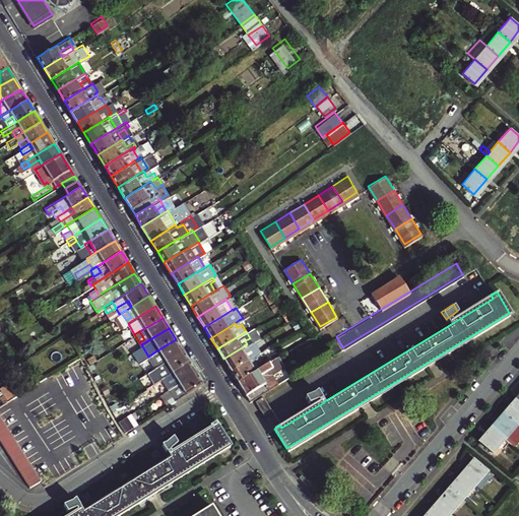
[(340,347),(334,337),(325,342),(332,352),(340,347)]
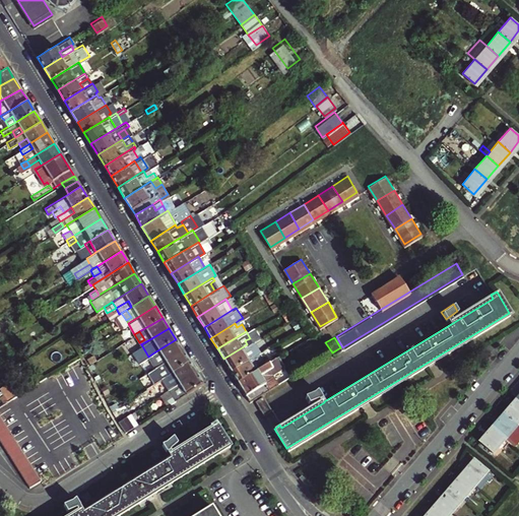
[(182,349),(176,339),(152,353),(157,361),(152,364),(154,367),(182,349)]
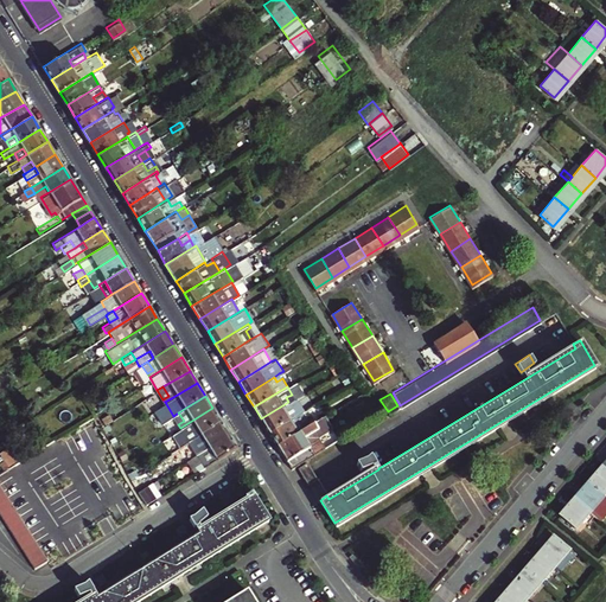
[(288,402),(261,418),(268,430),(295,414),(292,407),(297,403),(294,398),(288,402)]
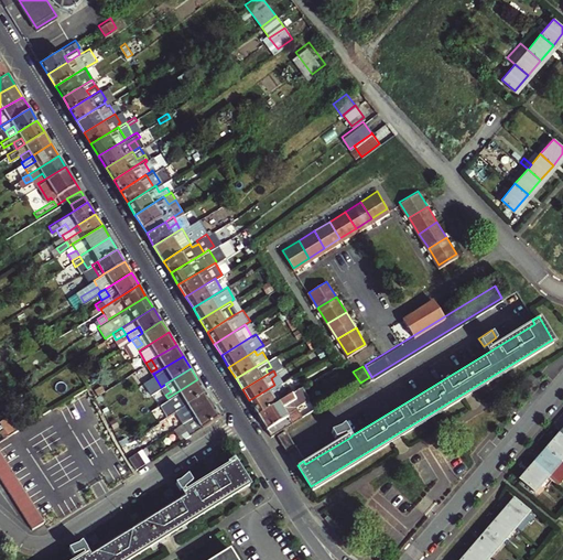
[(175,398),(180,407),(205,391),(197,379),(168,398),(170,401),(175,398)]
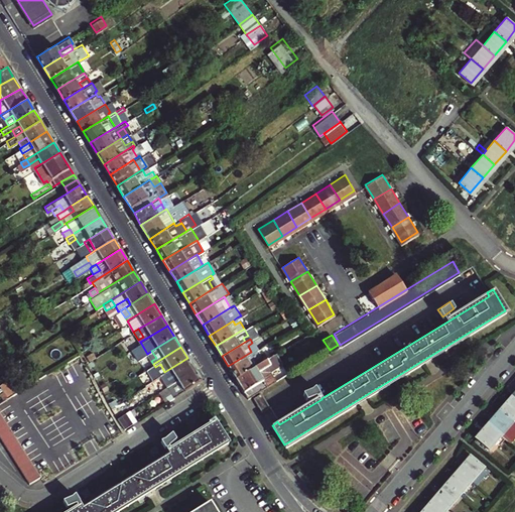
[(251,352),(228,366),(235,377),(258,363),(254,356),(259,353),(256,349),(251,352)]
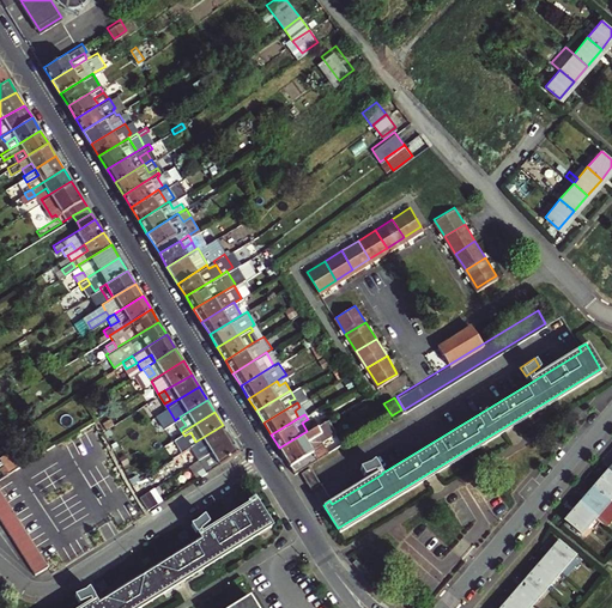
[(294,472),(309,462),(326,450),(316,435),(335,424),(331,415),(307,431),(279,448),(294,472)]
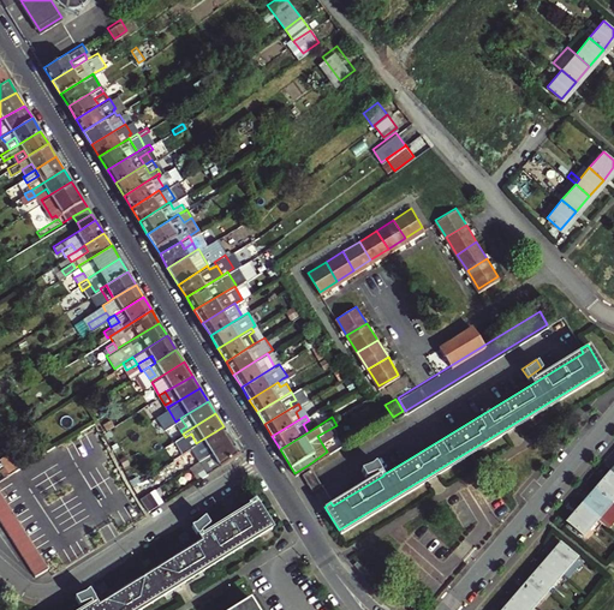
[(95,420),(81,429),(113,491),(131,522),(145,514),(124,476),(95,420)]
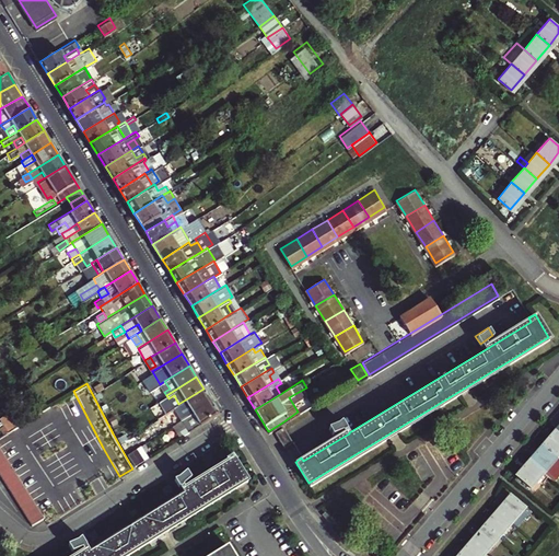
[(105,389),(96,395),(101,403),(111,397),(105,389)]
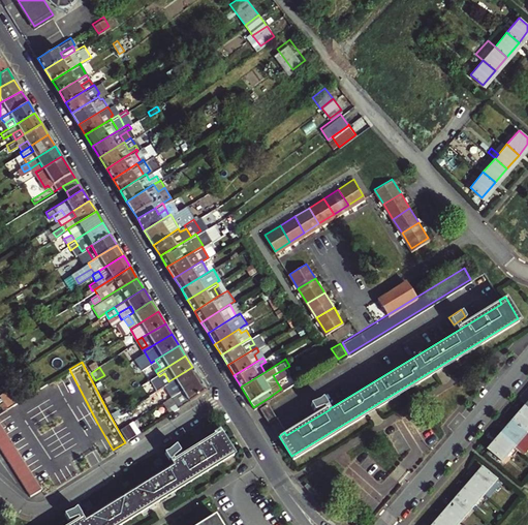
[(192,367),(168,381),(174,389),(168,392),(171,395),(198,377),(192,367)]
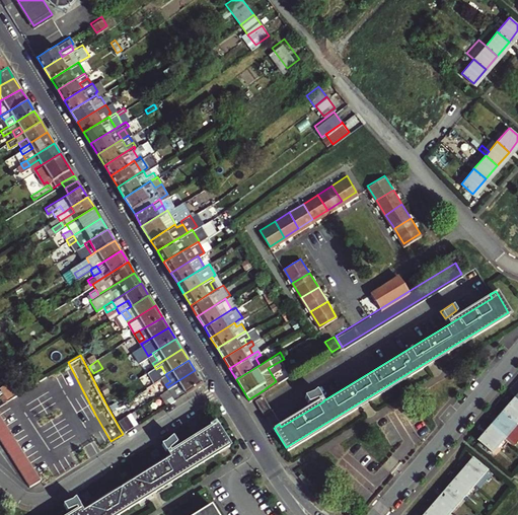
[(161,366),(156,369),(160,377),(165,374),(161,366)]
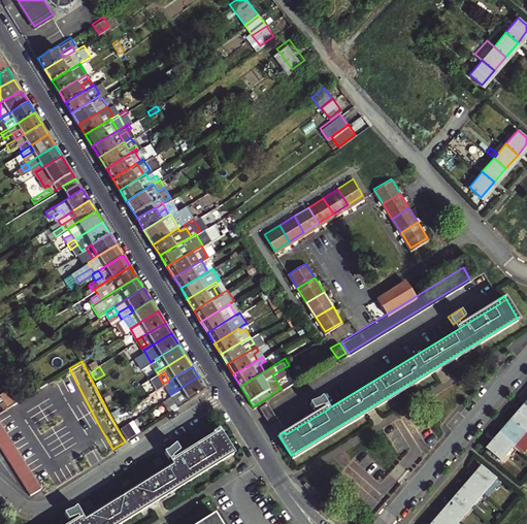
[(182,401),(205,387),(198,377),(170,394),(172,397),(177,394),(182,401)]
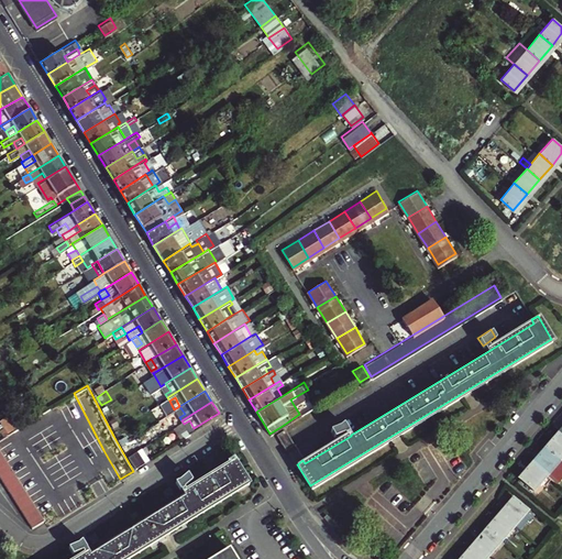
[(102,490),(51,405),(25,420),(77,505),(102,490)]
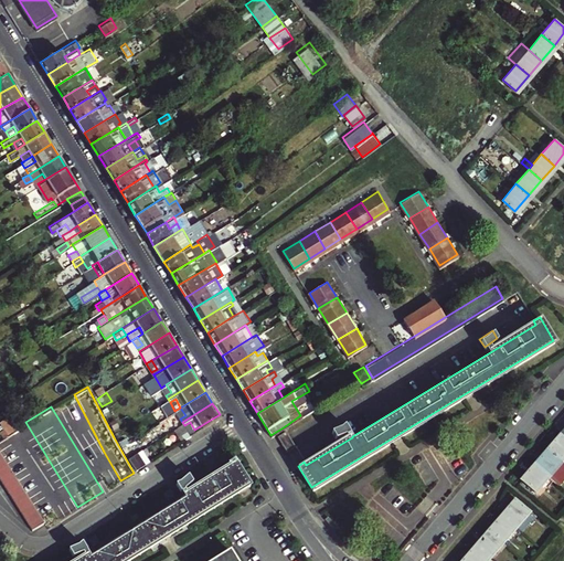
[(180,408),(174,411),(180,419),(185,415),(180,408)]
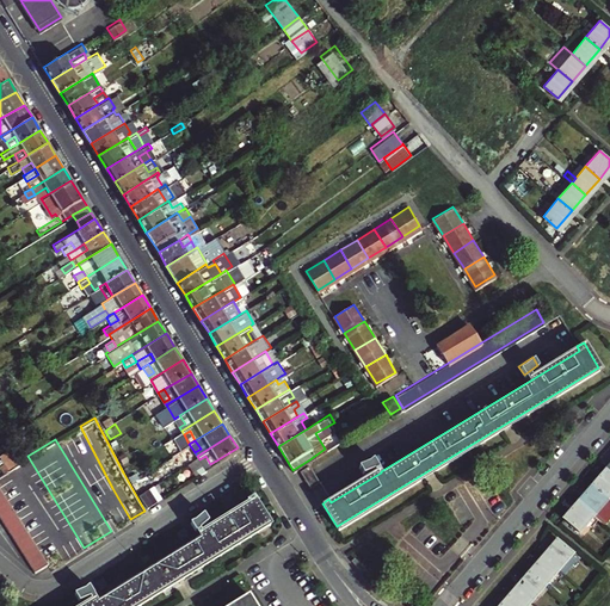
[(205,456),(199,459),(204,468),(210,464),(205,456)]
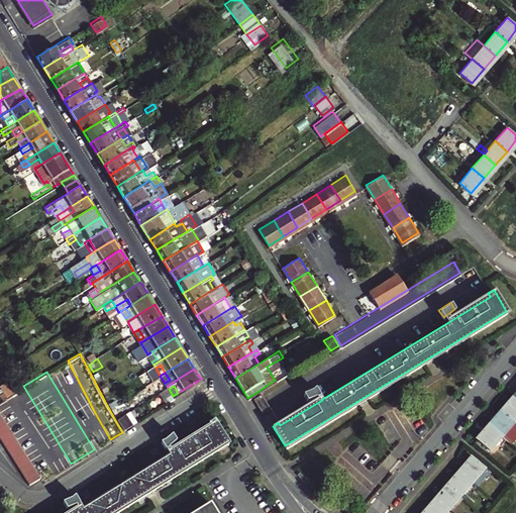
[(307,400),(319,393),(315,387),(303,393),(307,400)]
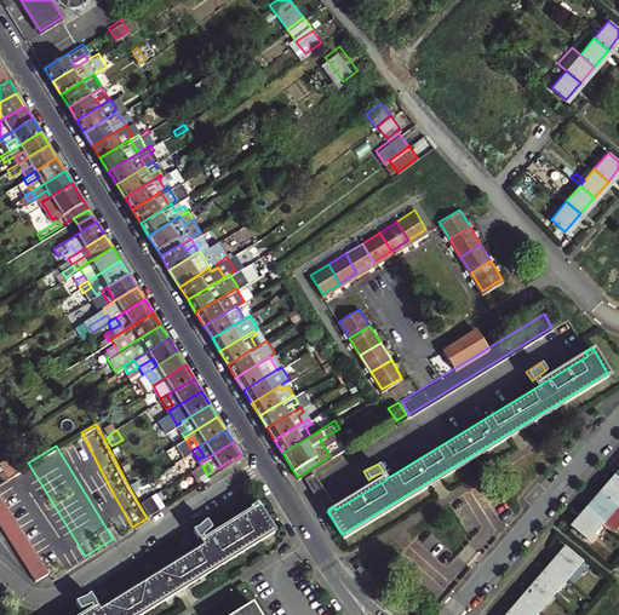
[(303,476),(313,492),(322,487),(313,471),(303,476)]
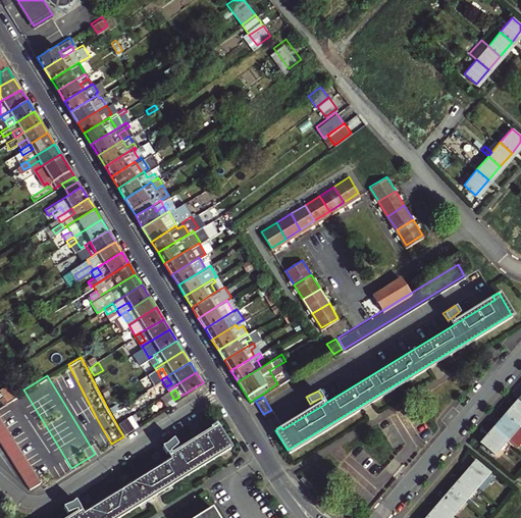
[(520,417),(520,403),(516,399),(505,412),(517,423),(520,417)]
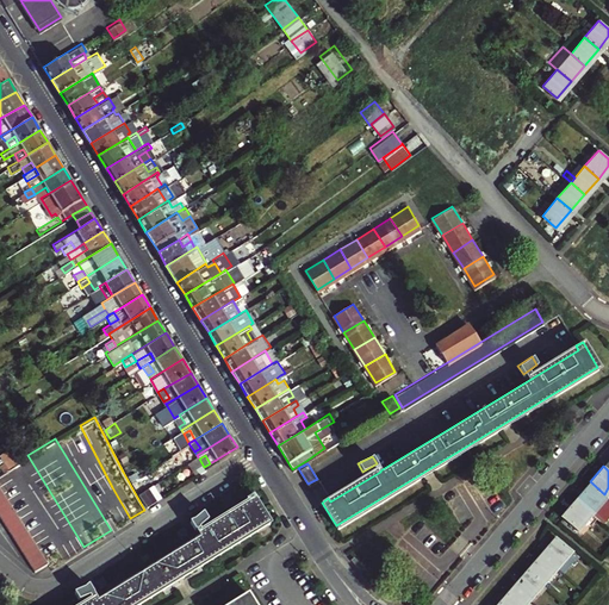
[(64,559),(10,467),(0,472),(0,516),(33,568),(47,561),(51,567),(64,559)]
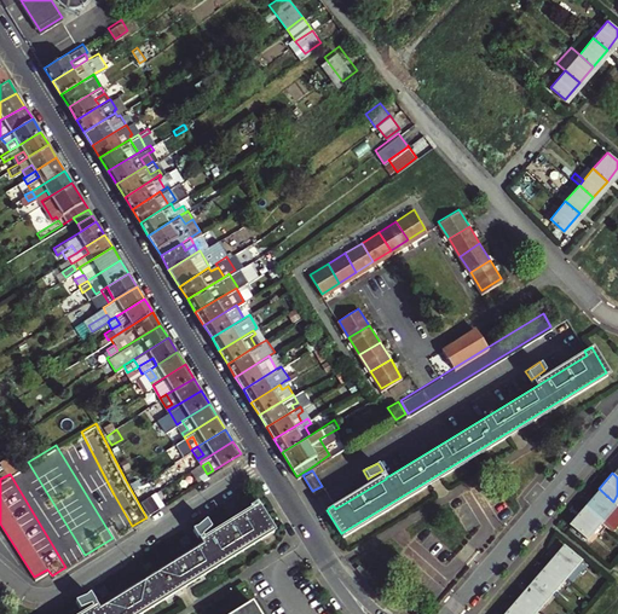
[(150,510),(166,502),(157,488),(142,497),(150,510)]
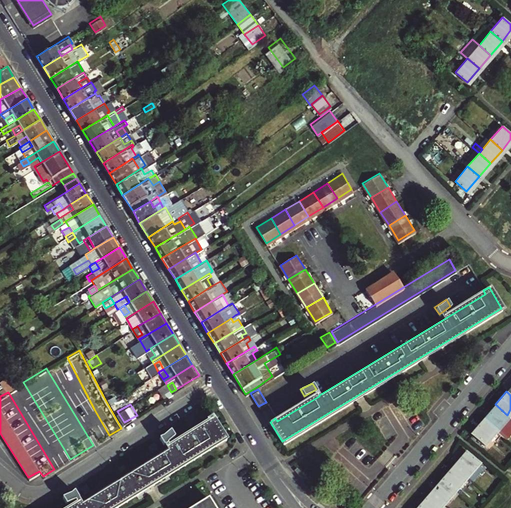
[(495,428),(507,415),(495,404),(483,418),(495,428)]
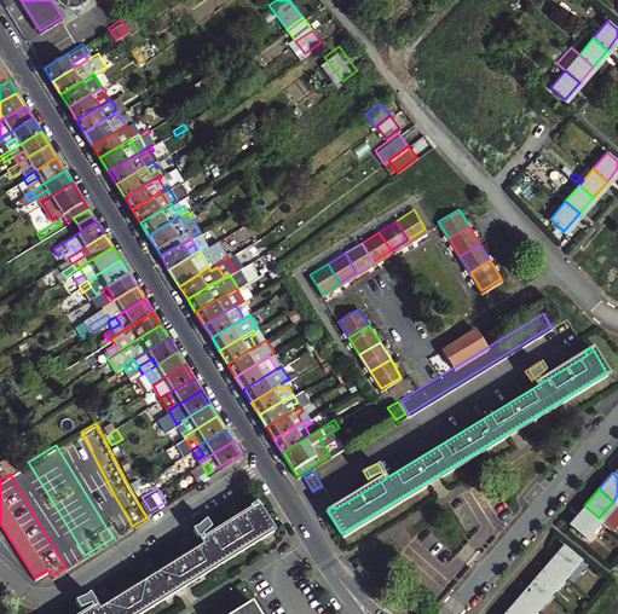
[(133,613),(272,528),(255,500),(249,504),(252,510),(98,606),(99,607),(86,613),(133,613)]
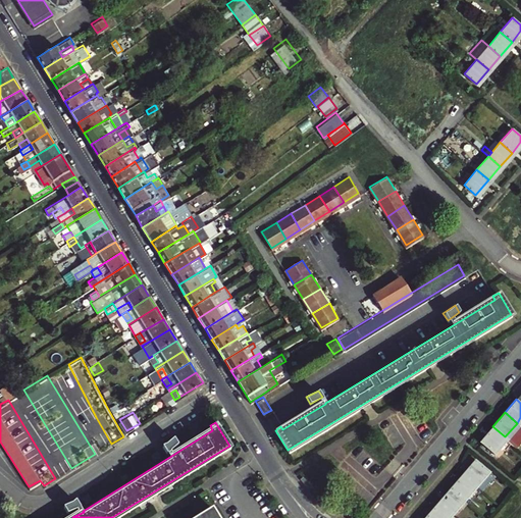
[(491,452),(505,436),(492,426),(480,442),(491,452)]
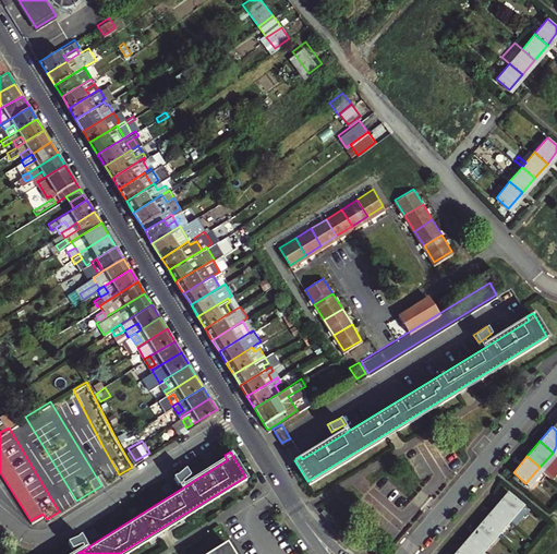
[(189,473),(184,466),(180,471),(172,476),(177,482),(178,483),(189,473)]
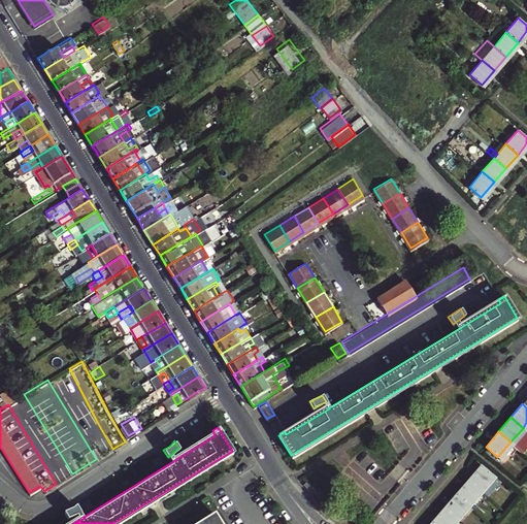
[(480,464),(467,479),(479,488),(491,473),(480,464)]
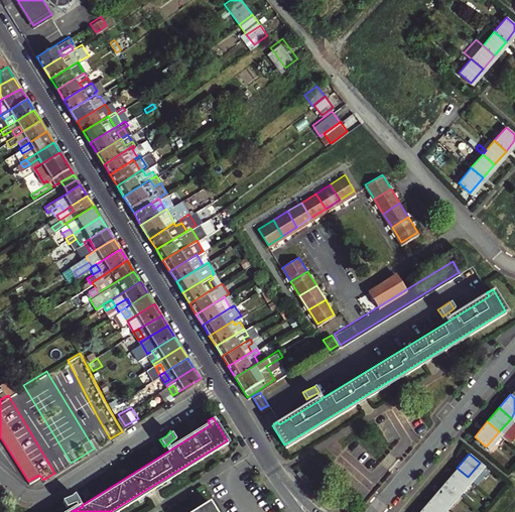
[(468,477),(457,468),(445,481),(457,490),(468,477)]
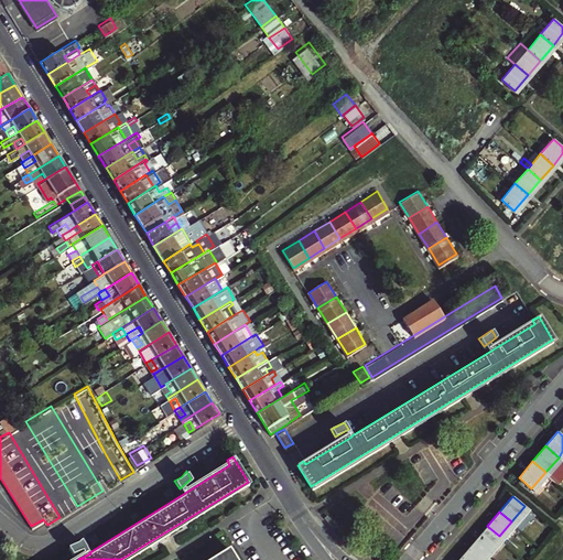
[(487,526),(474,540),(486,550),(499,536),(487,526)]
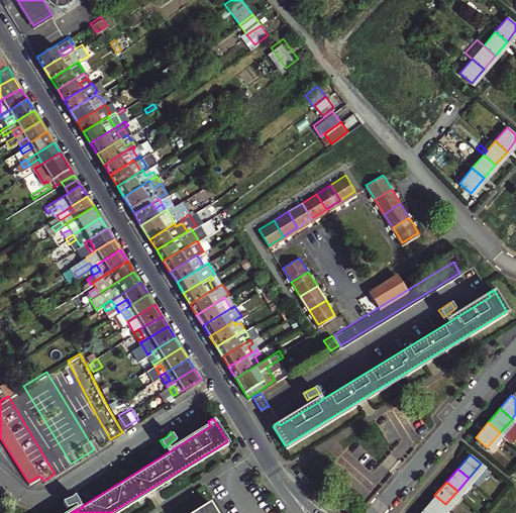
[(78,500),(74,494),(68,498),(62,500),(67,507),(79,501),(78,500)]
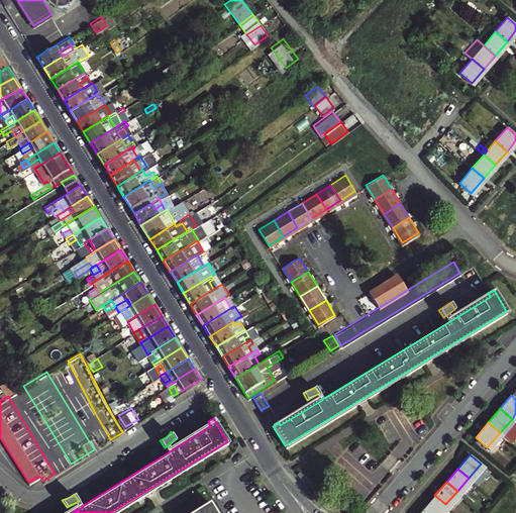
[(434,495),(422,510),(425,512),(437,512),(445,504),(434,495)]
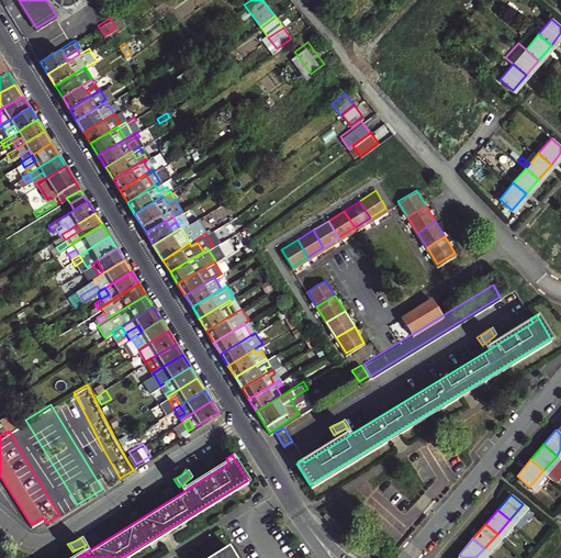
[(237,557),(229,544),(204,557),(237,557)]
